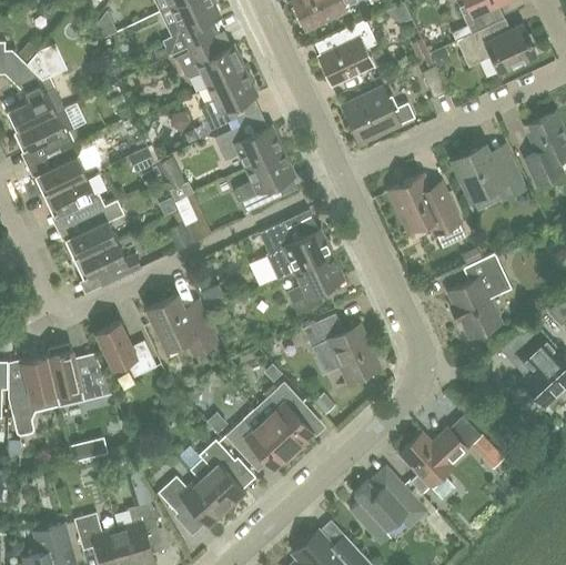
[(171,58),(189,50),(215,37),(208,21),(220,16),(212,0),(188,0),(172,8),(183,32),(164,42),(171,58)]
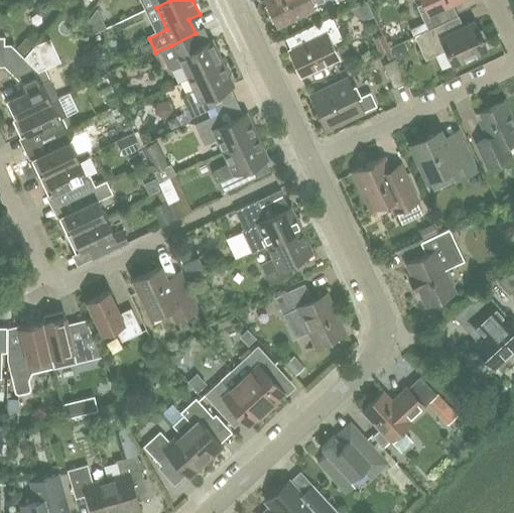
[(325,4),(323,0),(270,0),(267,2),(278,25),(325,4)]
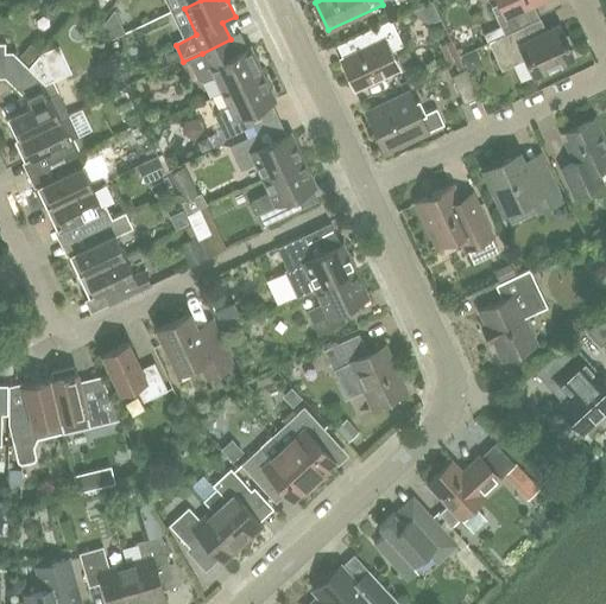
[(492,10),(505,37),(521,31),(513,16),(545,0),(498,0),(502,5),(492,10)]
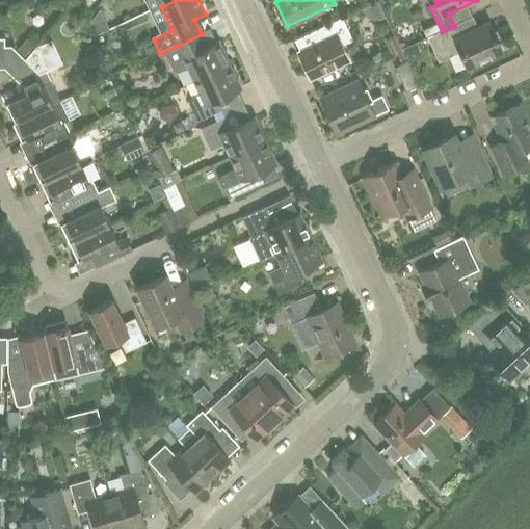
[(379,3),(364,10),(367,19),(377,23),(387,19),(379,3)]
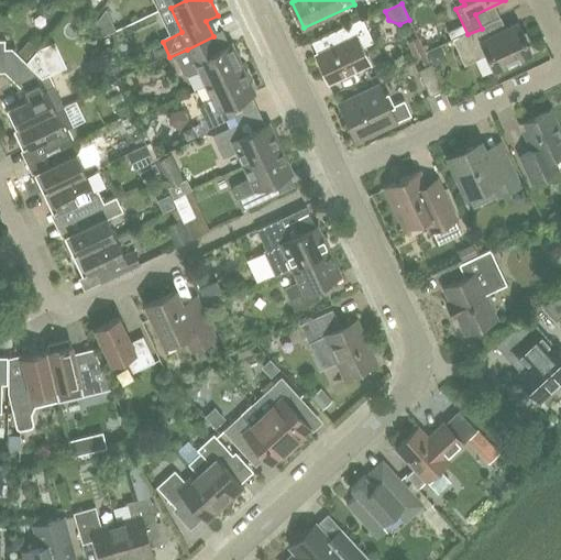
[(338,33),(343,45),(317,57),(330,85),(371,66),(363,51),(374,44),(363,21),(338,33)]
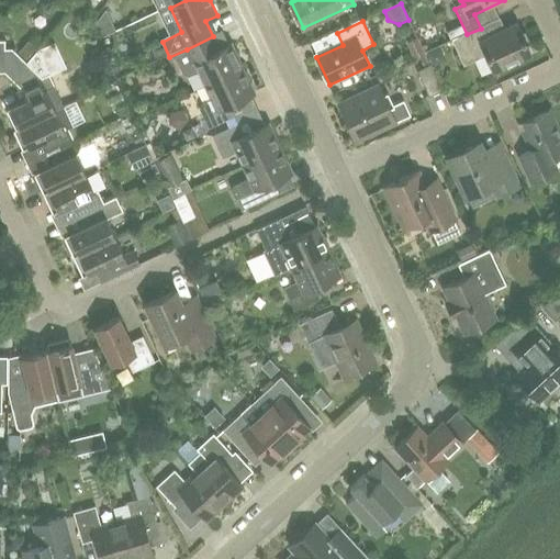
[(482,28),(481,29),(467,34),(452,42),(465,68),(488,57),(495,73),(532,55),(518,26),(488,41),(482,28)]
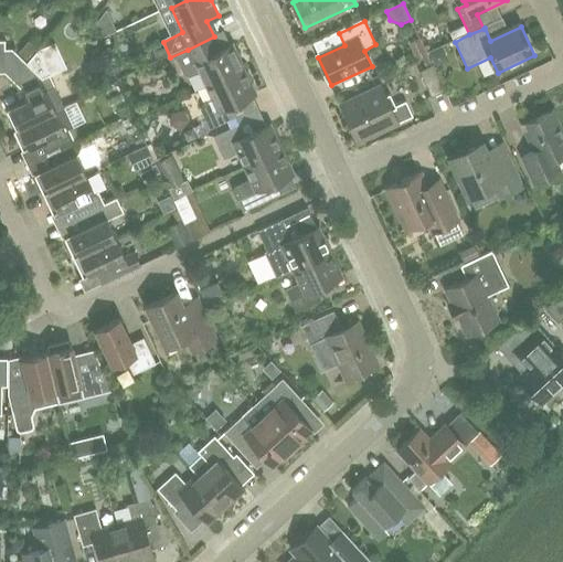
[(469,34),(467,28),(452,35),(455,42),(469,34)]
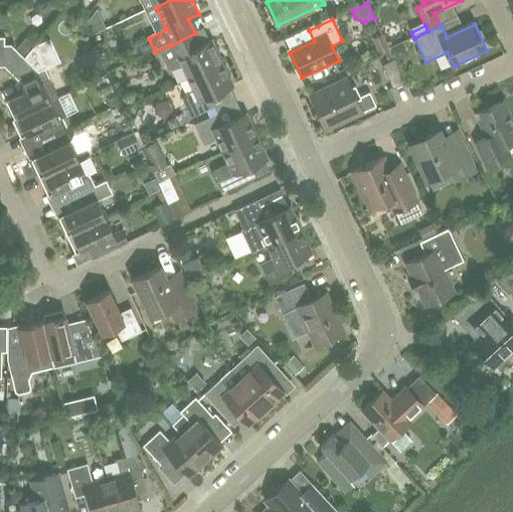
[(184,67),(190,79),(222,64),(212,41),(201,46),(195,33),(171,45),(172,47),(161,53),(166,63),(169,69),(174,71),(184,67)]
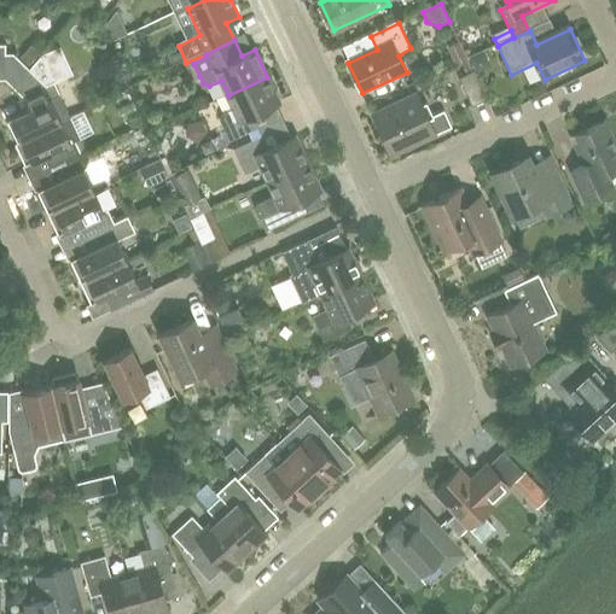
[(460,44),(448,50),(457,65),(469,60),(460,44)]
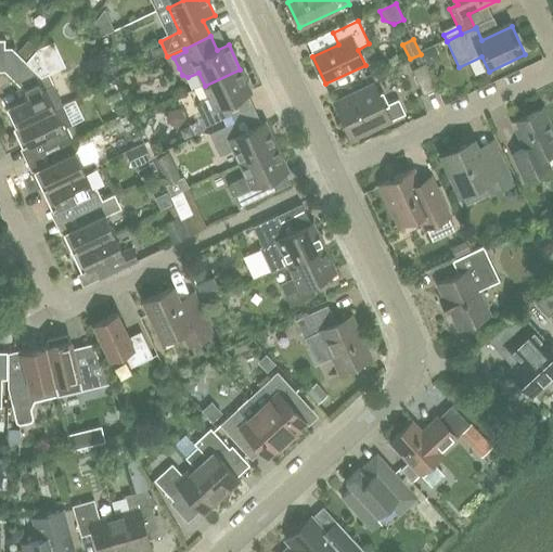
[(426,66),(413,73),(425,98),(438,91),(426,66)]
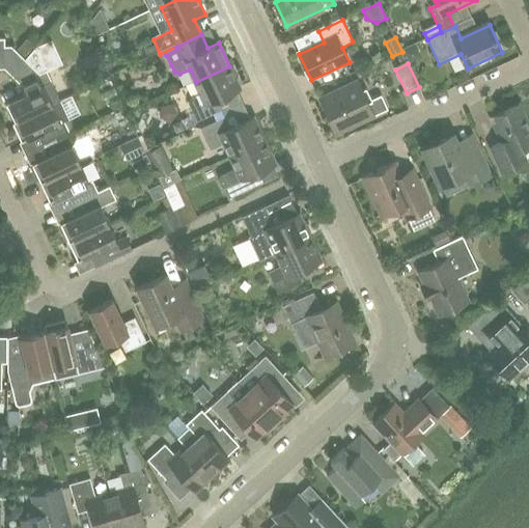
[(196,82),(201,93),(194,98),(190,105),(198,122),(222,112),(217,101),(241,90),(229,66),(196,82)]
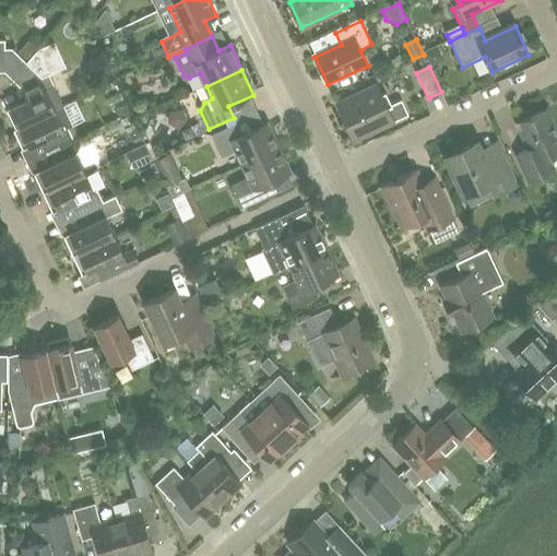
[(50,75),(22,90),(27,102),(8,110),(16,130),(14,131),(56,111),(64,108),(56,90),(57,89),(50,75)]
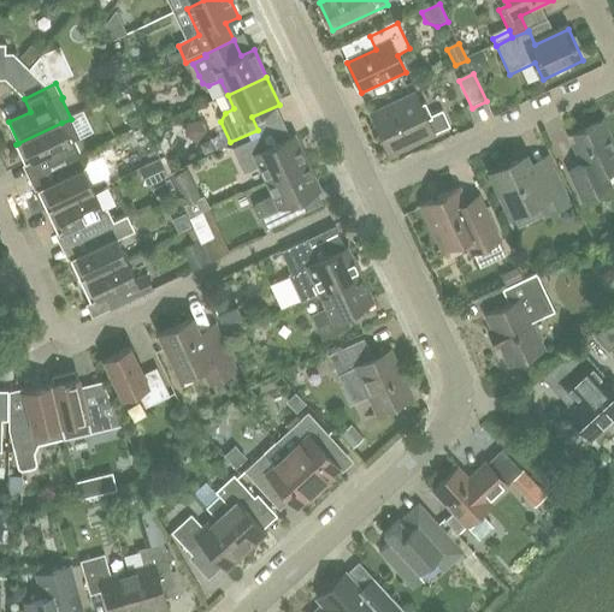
[(435,136),(452,129),(444,113),(427,120),(417,96),(372,117),(391,156),(435,136)]
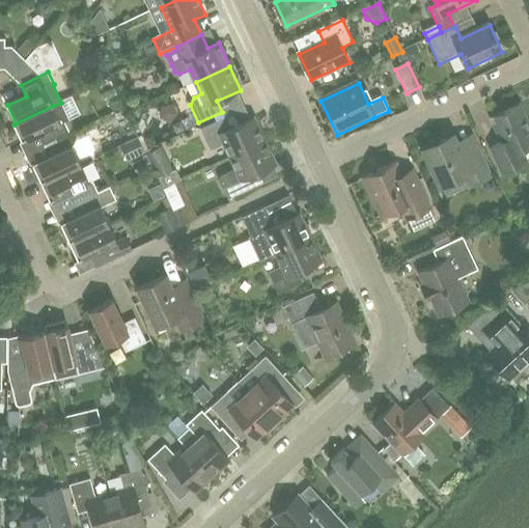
[(53,106),(14,124),(23,144),(39,136),(45,146),(71,134),(66,123),(71,121),(61,103),(53,106)]
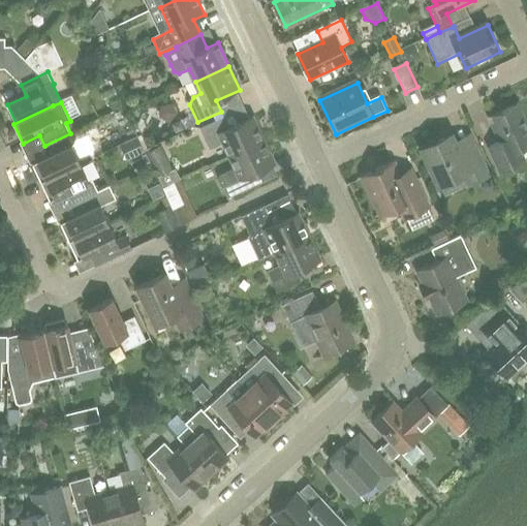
[(501,175),(526,163),(526,161),(521,151),(526,148),(526,120),(520,104),(489,119),(501,144),(489,149),(501,175)]
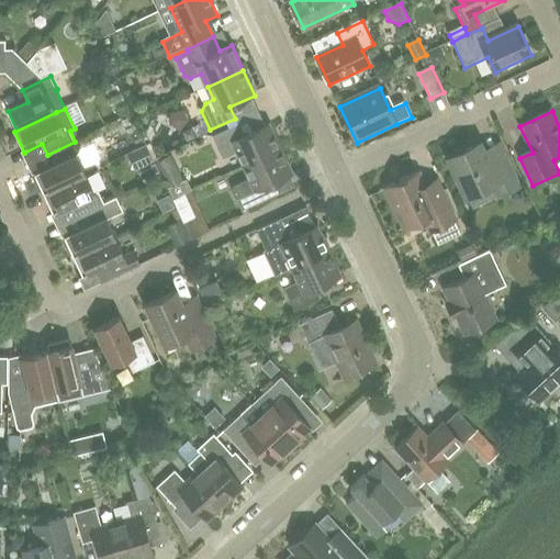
[(245,167),(281,149),(269,125),(244,137),(238,125),(213,137),(224,160),(238,153),(245,167)]
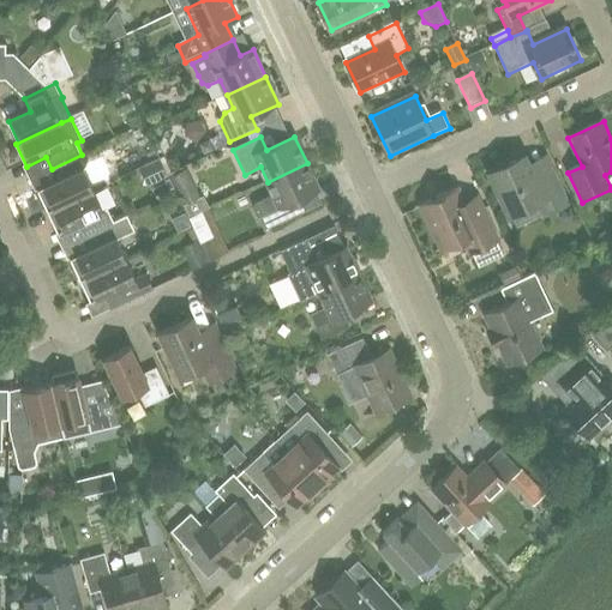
[(39,192),(48,213),(95,192),(84,170),(89,169),(82,155),(52,169),(58,182),(39,192)]
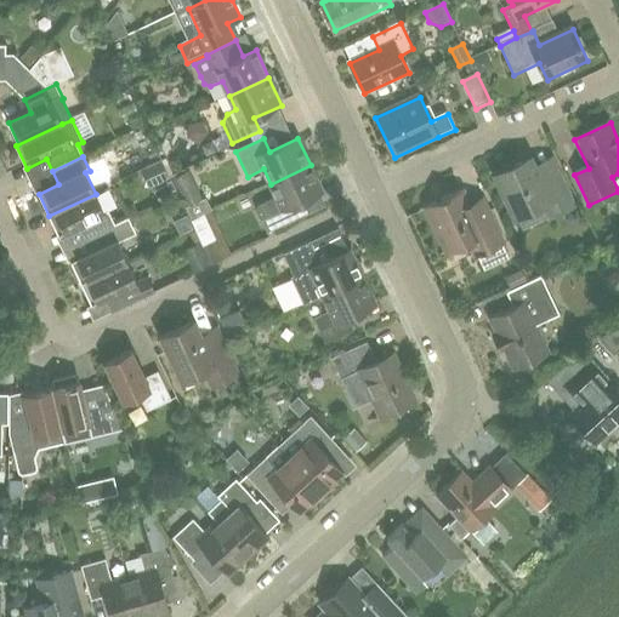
[(531,160),(498,176),(517,220),(520,218),(526,230),(550,218),(551,220),(575,207),(561,178),(552,159),(534,167),(531,160)]
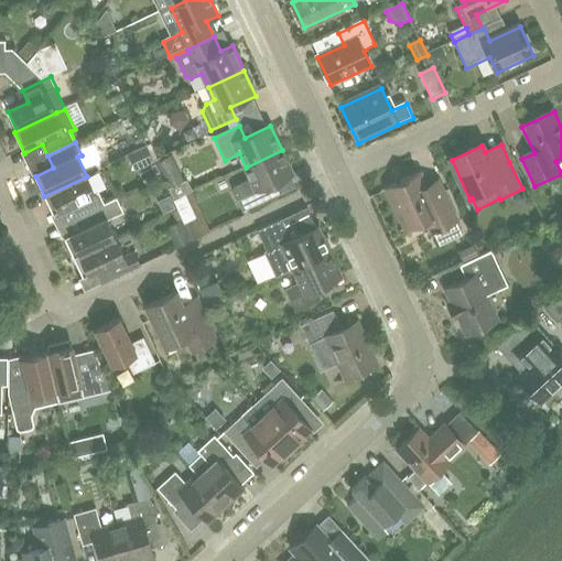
[(282,150),(246,168),(252,181),(236,189),(234,193),(244,213),(273,198),(268,187),(293,175),(282,150)]
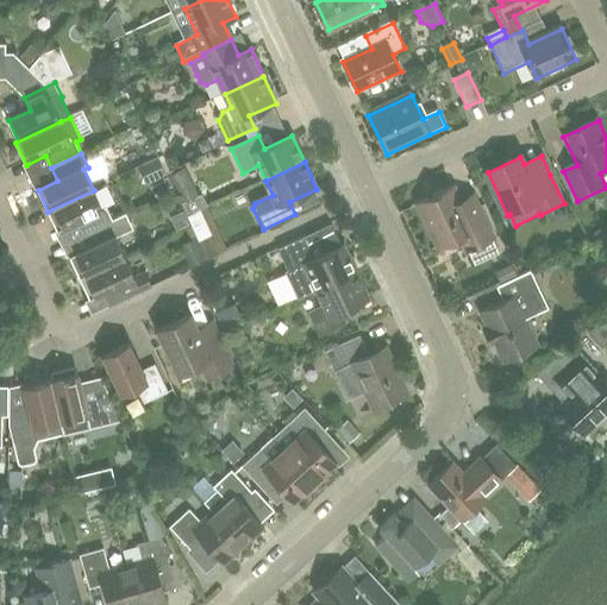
[(187,169),(185,170),(170,177),(176,191),(183,206),(200,197),(187,169)]
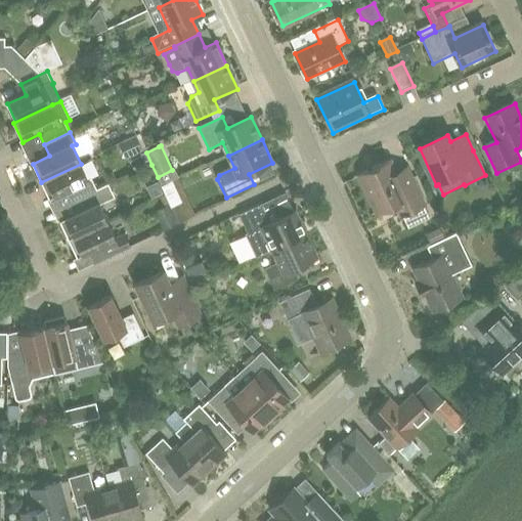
[(426,206),(412,177),(408,168),(396,173),(391,162),(359,177),(377,215),(395,206),(400,218),(426,206)]
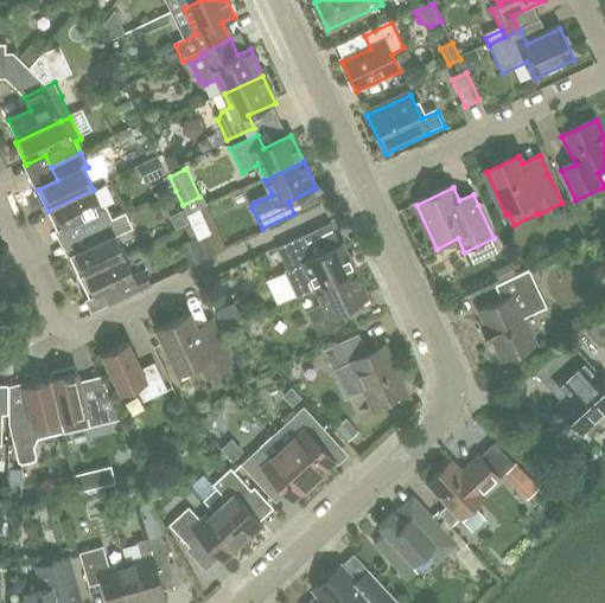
[(103,211),(94,190),(48,211),(58,232),(78,223),(84,236),(114,222),(107,209),(103,211)]
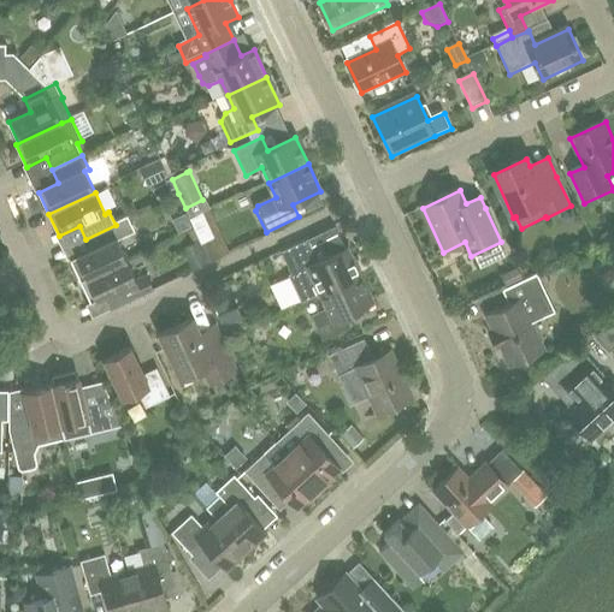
[(186,208),(192,220),(211,211),(205,198),(186,208)]
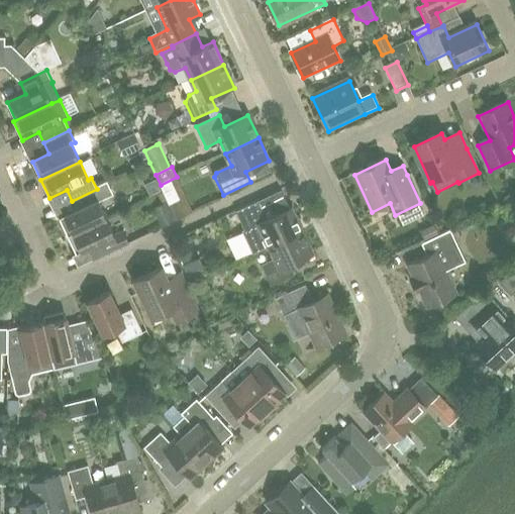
[(163,193),(157,182),(146,187),(151,198),(163,193)]
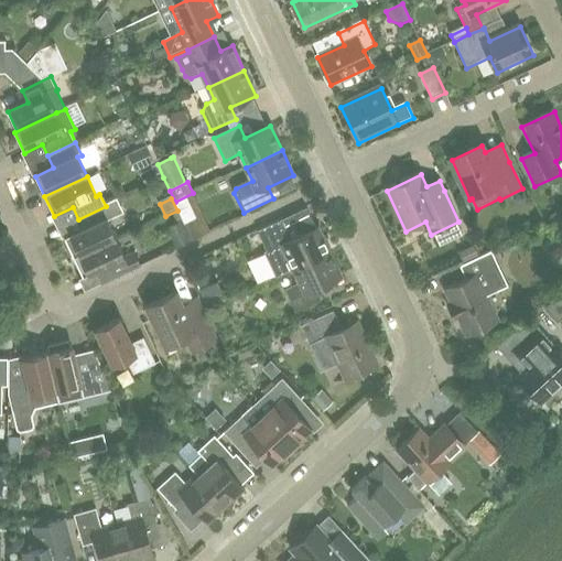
[(65,239),(75,259),(117,239),(108,222),(123,214),(117,201),(106,206),(78,219),(84,230),(65,239)]
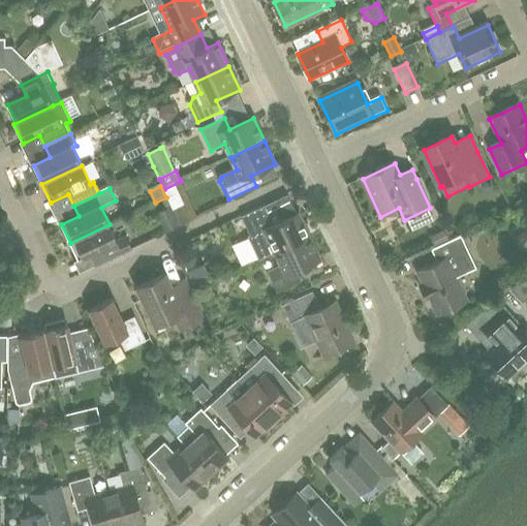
[(172,208),(157,214),(165,234),(181,227),(172,208)]
